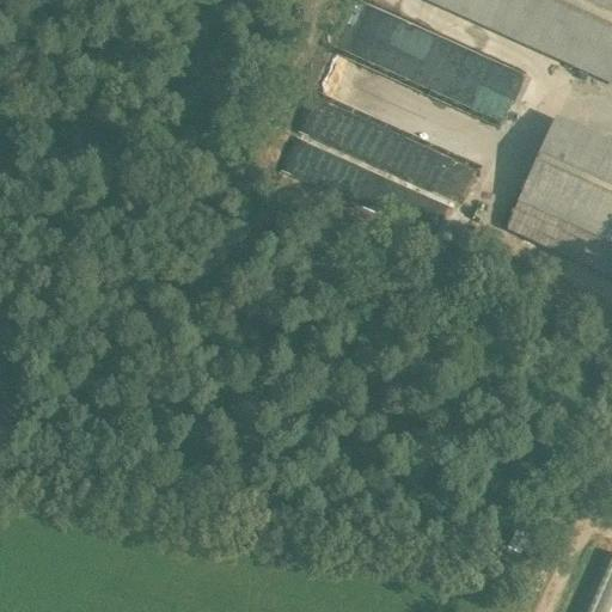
[(337,0),(323,43),(378,62),(395,13),(354,0),(337,0)]
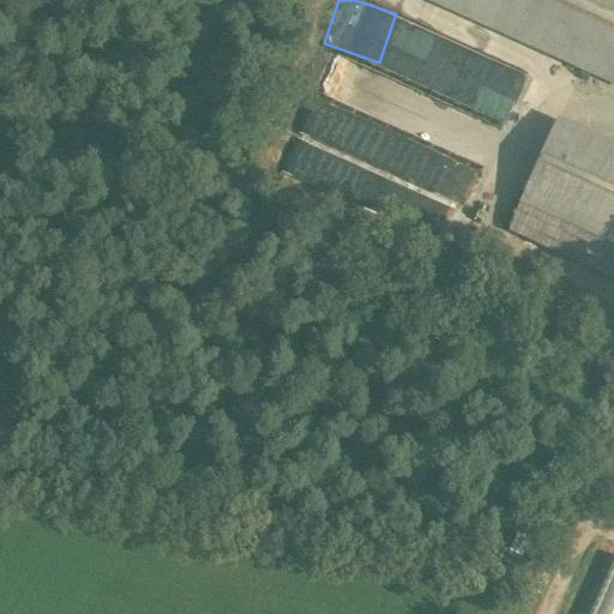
[(613,0),(426,0),(427,0),(613,84),(613,0)]
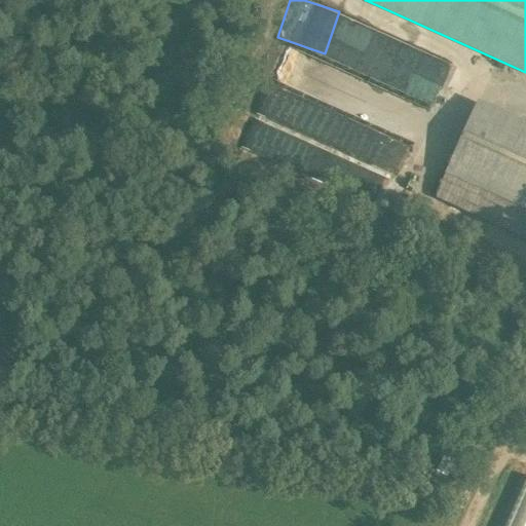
[(289,45),(273,82),(415,143),(431,107),(289,45)]
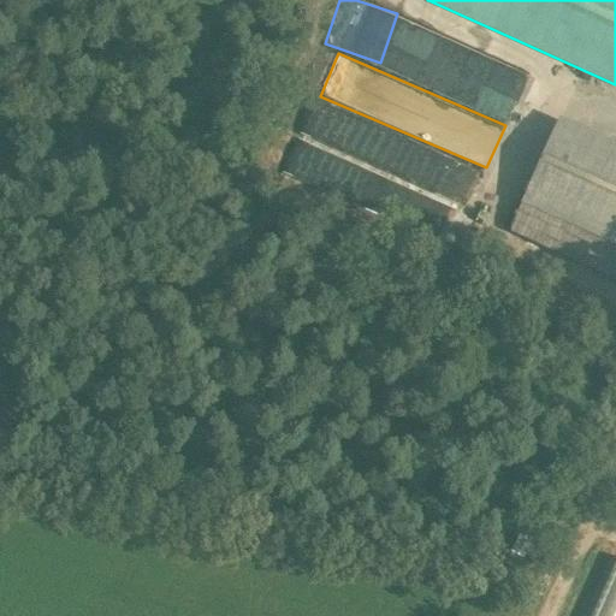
[(495,95),(525,101),(532,72),(501,65),(495,95)]
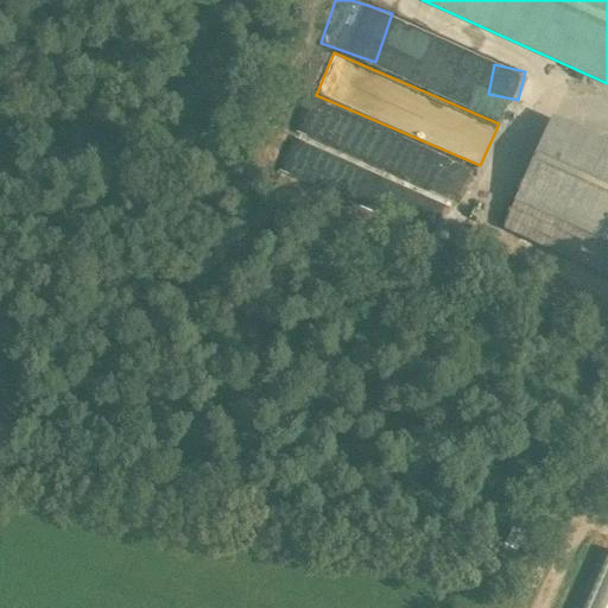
[(607,162),(546,134),(517,201),(607,241),(607,162)]
